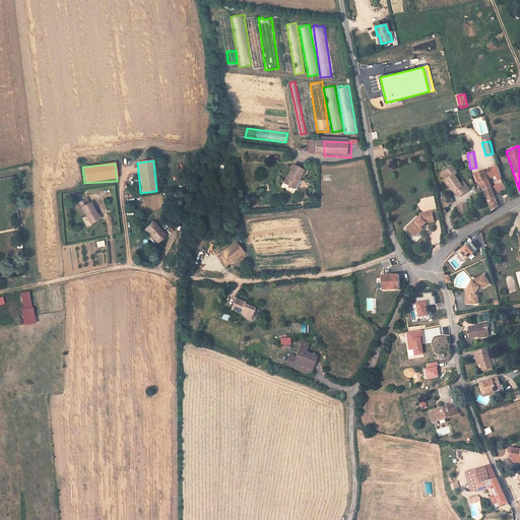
[(226,165),(215,164),(214,175),(224,176),(226,165)]
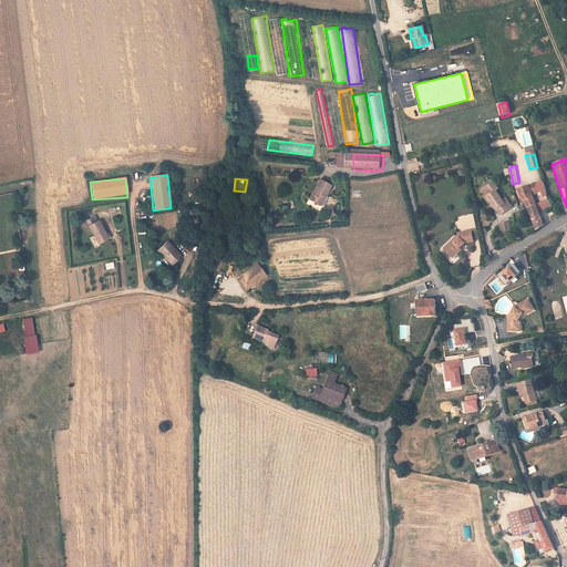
[(325,197),(330,187),(319,181),(309,200),(317,205),(321,196),(325,197)]
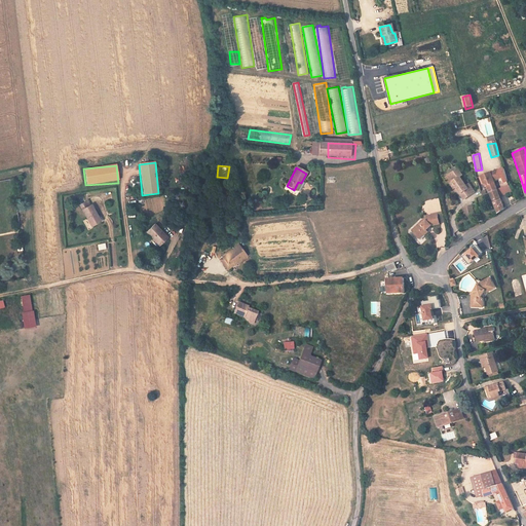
[(452,185),(455,189),(458,187),(459,189),(458,190),(463,198),(470,194),(475,191),(470,183),(466,185),(460,176),(463,174),(459,167),(449,174),(455,183),(452,185)]
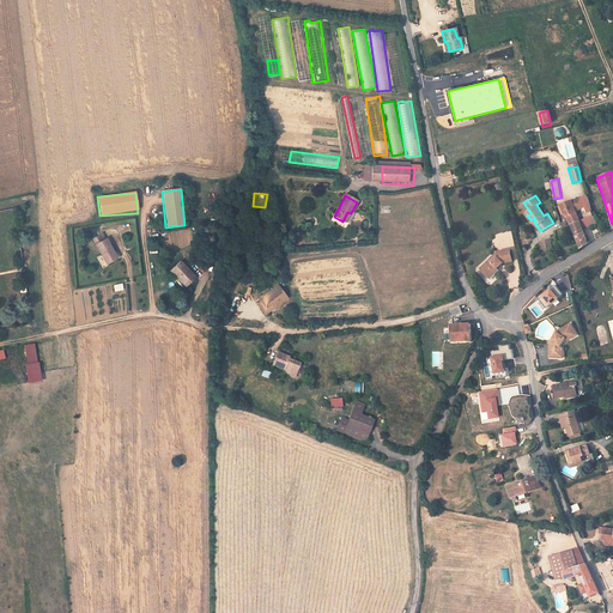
[(569,213),(571,223),(580,220),(576,210),(581,208),(584,218),(593,214),(590,211),(587,199),(587,196),(557,207),(558,210),(559,217),(569,213)]
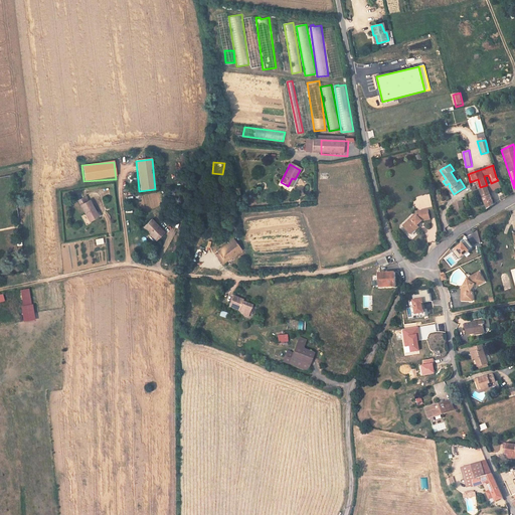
[(446,179),(440,170),(438,172),(443,181),(446,179)]
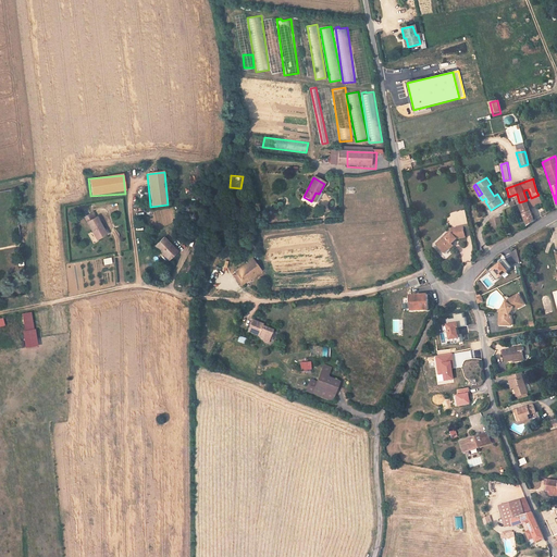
[(534,220),(527,200),(519,202),(525,223),(525,224),(534,220)]
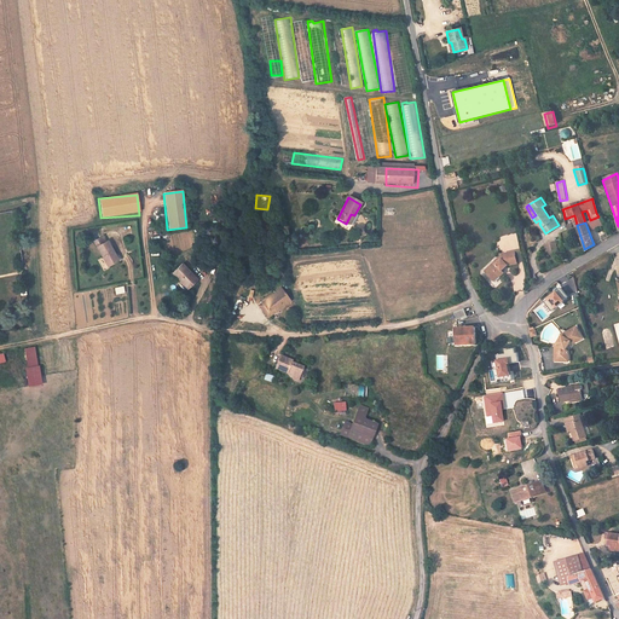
[(105,242),(102,236),(92,242),(96,248),(105,242)]
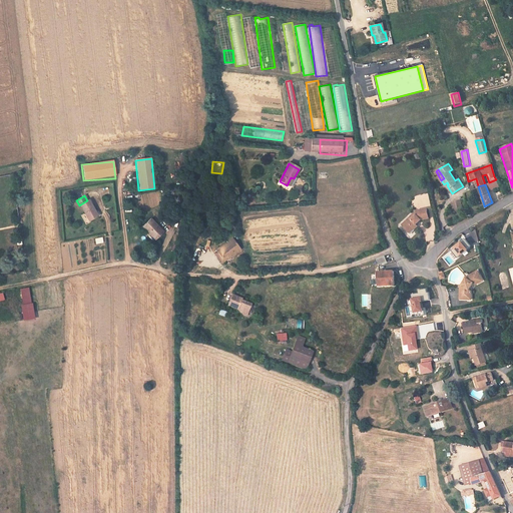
[(97,214),(89,199),(87,200),(79,205),(83,211),(85,211),(89,218),(97,214)]
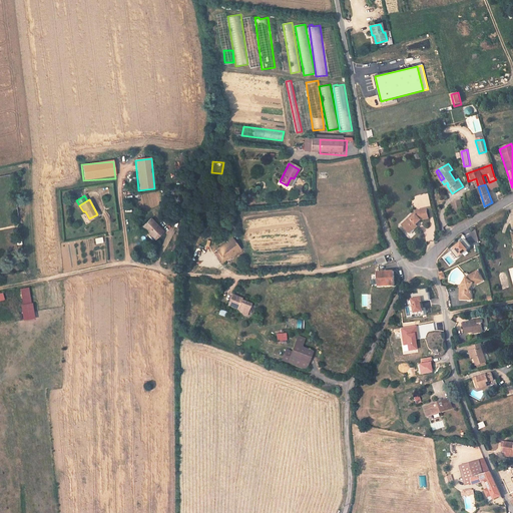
[(462,208),(460,200),(452,202),(453,210),(462,208)]
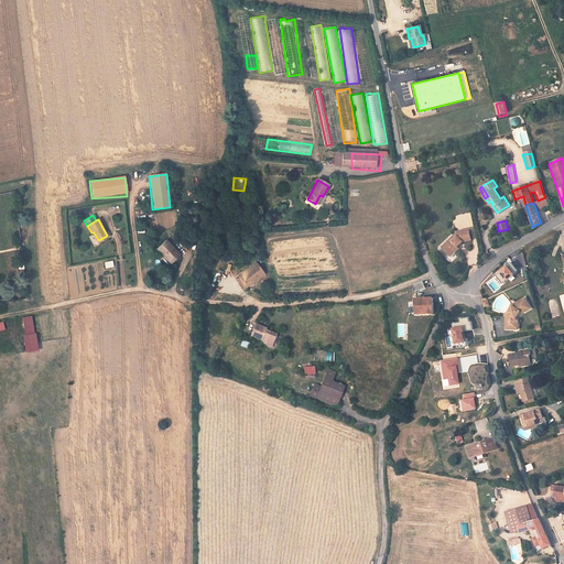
[(470,239),(469,230),(455,232),(455,237),(452,242),(449,240),(445,249),(448,251),(446,253),(452,257),(454,252),(457,253),(461,249),(458,248),(463,241),(470,239)]
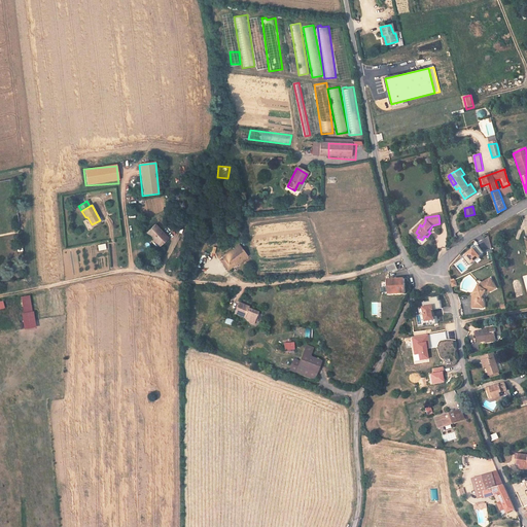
[(168,239),(155,224),(146,233),(159,247),(168,239)]
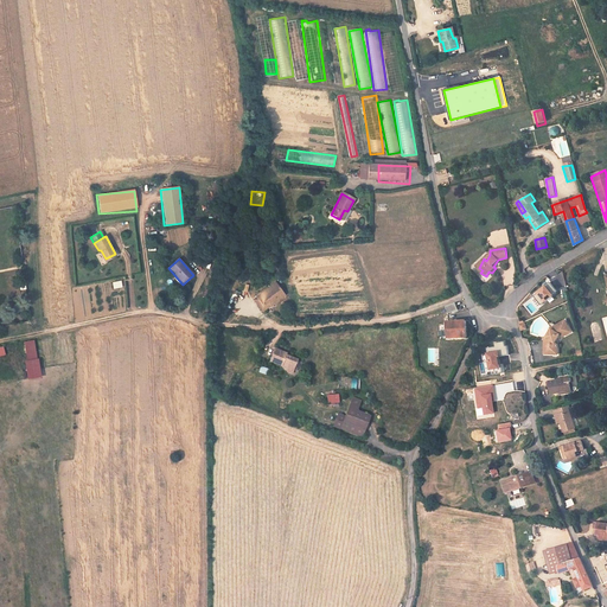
[(286,295),(276,281),(257,295),(263,304),(267,301),(270,305),(286,295)]
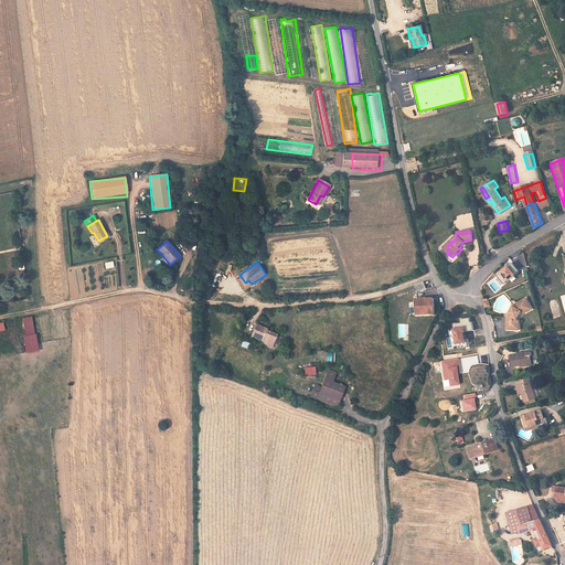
[(498,273),(499,274),(496,276),(502,284),(505,281),(513,275),(516,270),(510,263),(505,266),(498,273)]
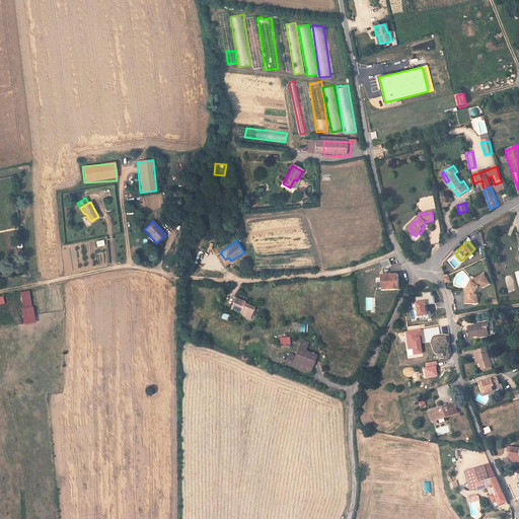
[(223,266),(231,261),(228,257),(225,260),(220,252),(216,254),(223,266)]
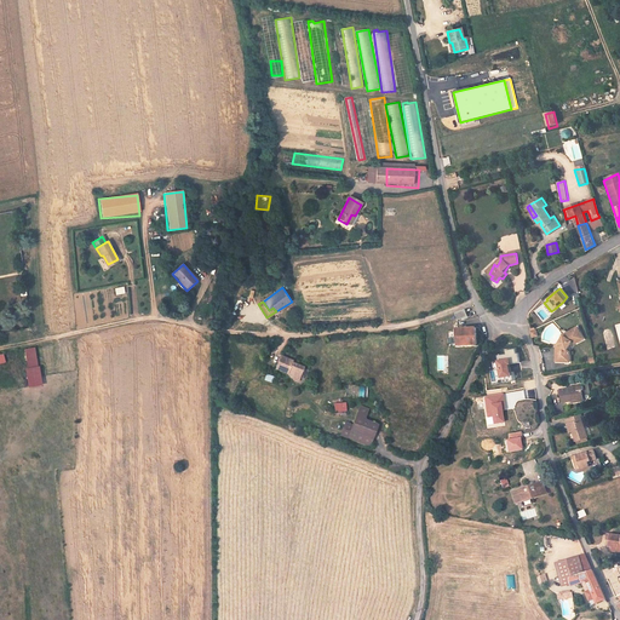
[(545,320),(549,316),(543,308),(539,311),(545,320)]
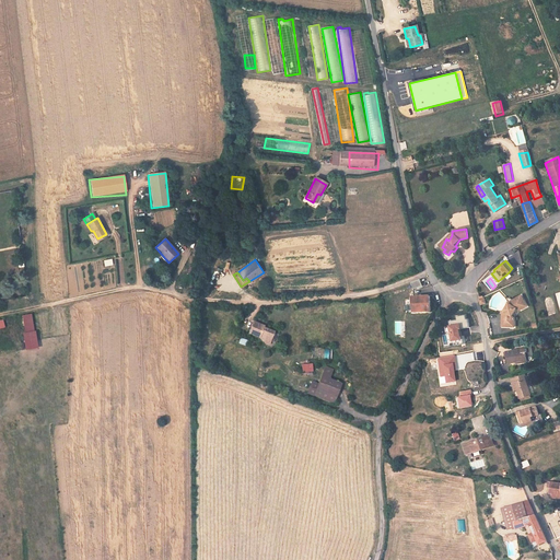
[(412,291),(422,288),(420,279),(410,282),(412,291)]
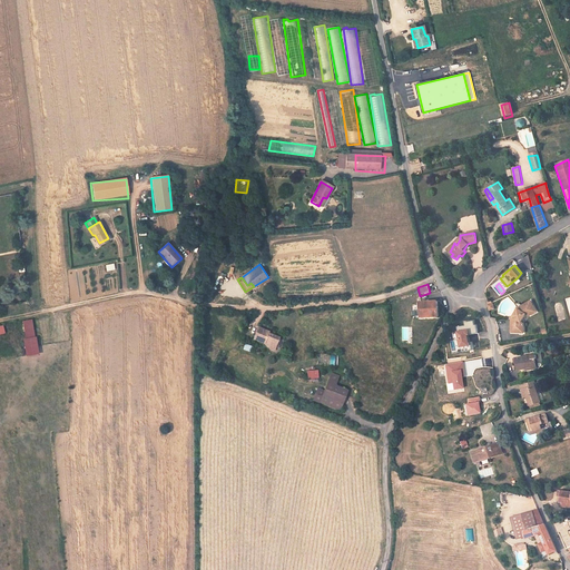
[(537,313),(531,301),(520,306),(522,308),(519,313),(517,312),(512,321),(514,322),(512,326),(510,326),(511,337),(523,336),(523,325),(520,324),(523,316),(528,318),(537,313)]
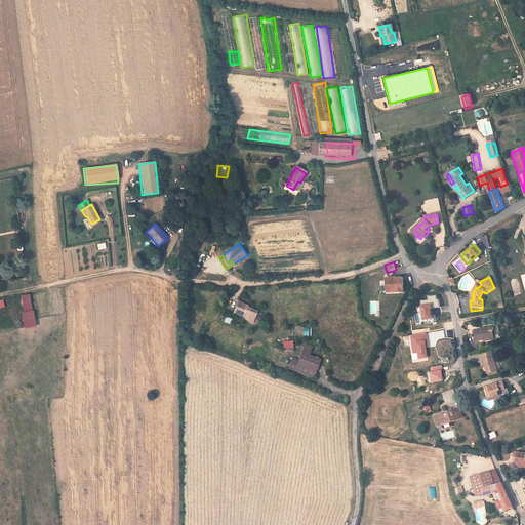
[(403,290),(402,278),(386,278),(387,291),(403,290)]
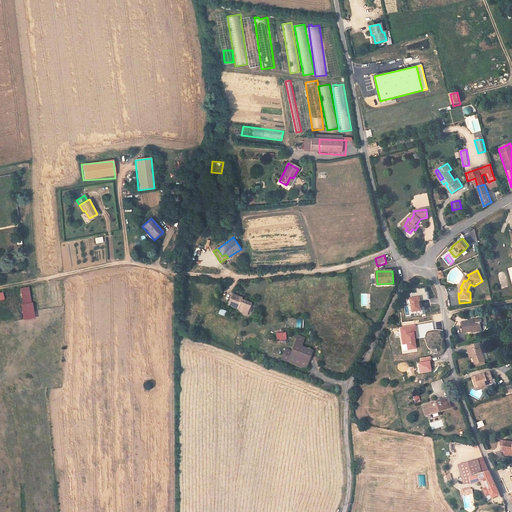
[(30,287),(19,288),(24,320),(34,319),(30,287)]
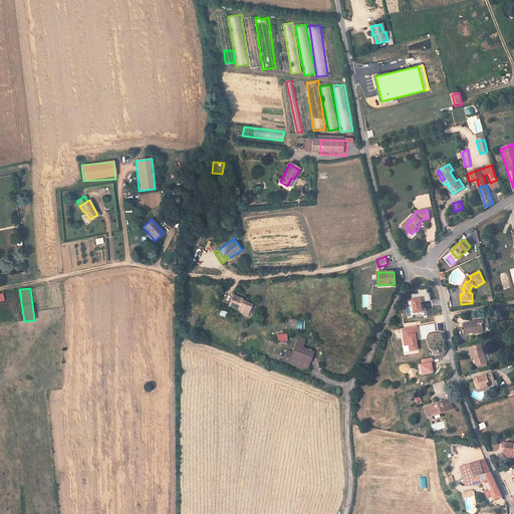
[(250,312),(253,303),(245,300),(245,298),(235,294),(231,306),(240,309),(241,313),(246,314),(246,311),(250,312)]
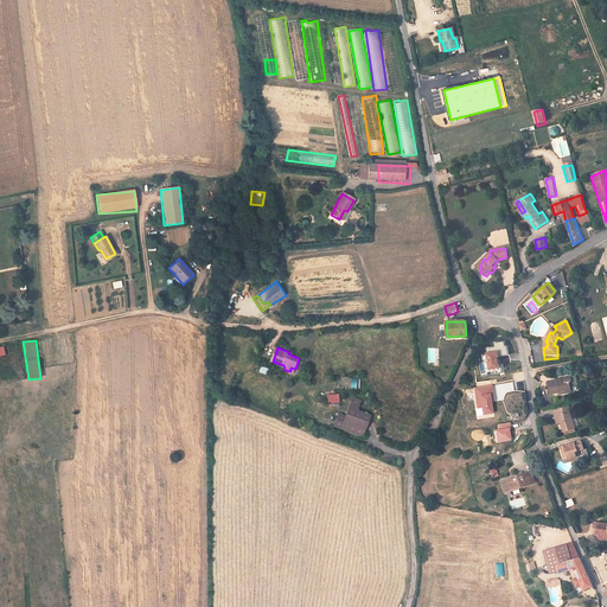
[(498,356),(497,351),(485,353),(489,369),(498,368),(496,357),(498,356)]
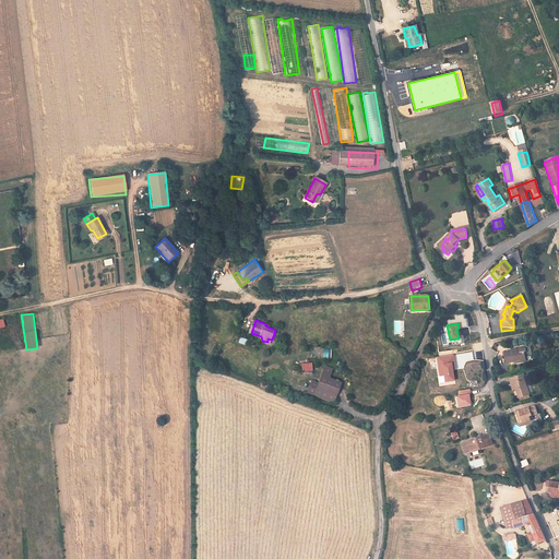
[(524,360),(523,354),(526,353),(524,346),(503,353),(507,366),(524,360)]
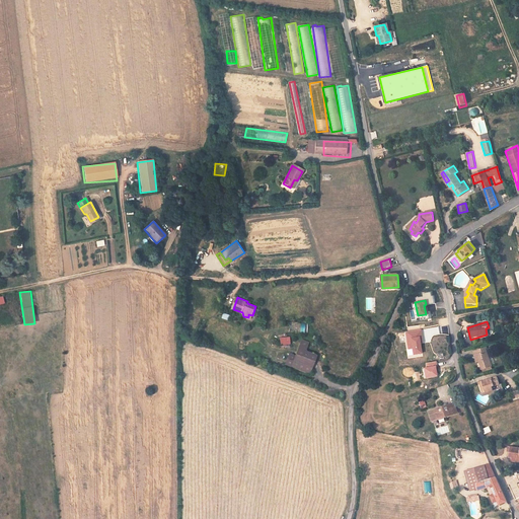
[(306,325),(289,323),(289,334),(306,335),(306,325)]
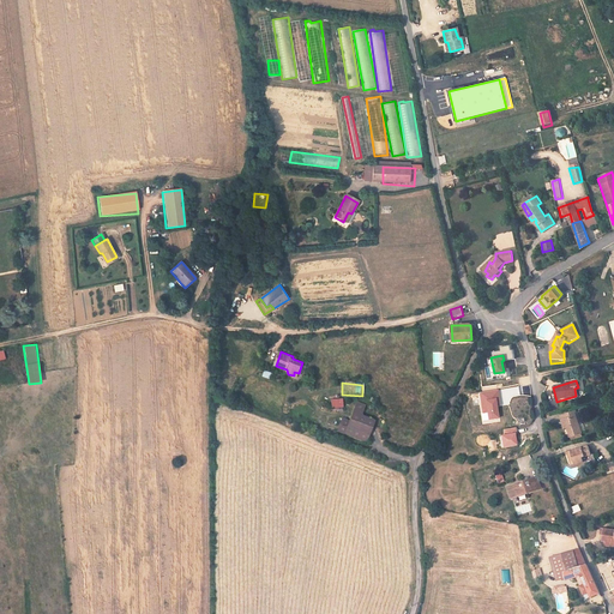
[(499,417),(497,404),(500,403),(498,390),(480,393),(483,413),(488,411),(489,419),(499,417)]
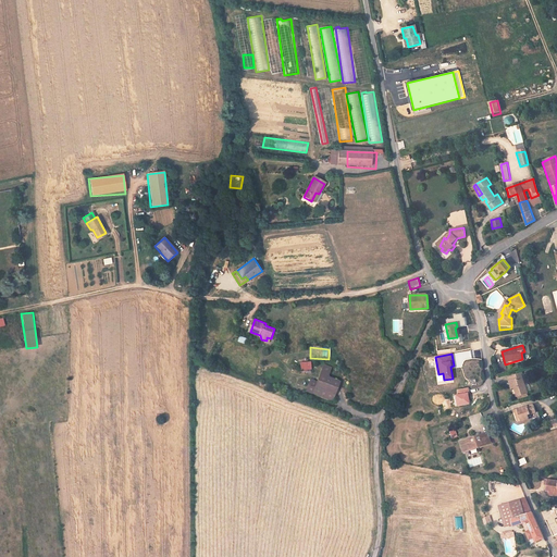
[(330,403),(337,382),(325,378),(329,367),(321,364),(314,382),(309,381),(304,394),(330,403)]
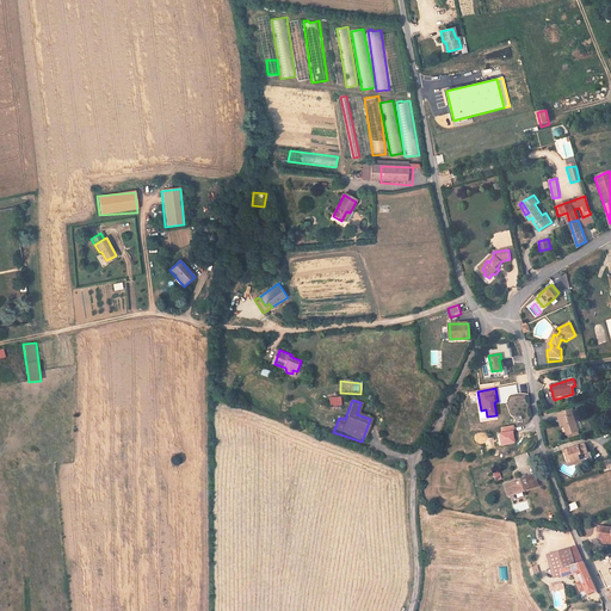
[(580,432),(572,411),(557,417),(560,423),(563,421),(569,437),(580,432)]
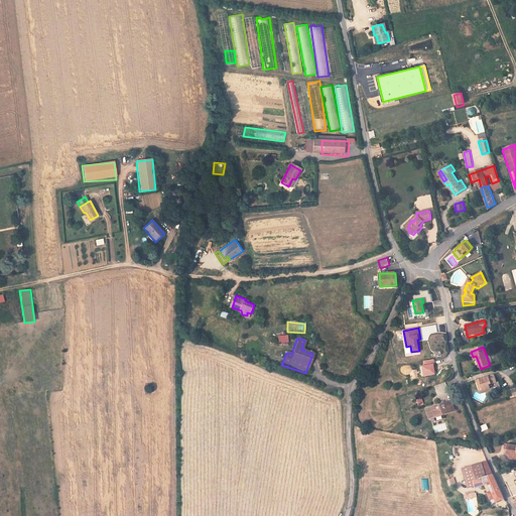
[(423,362),(424,366),(422,366),(423,376),(434,374),(433,365),(434,365),(434,360),(423,362)]
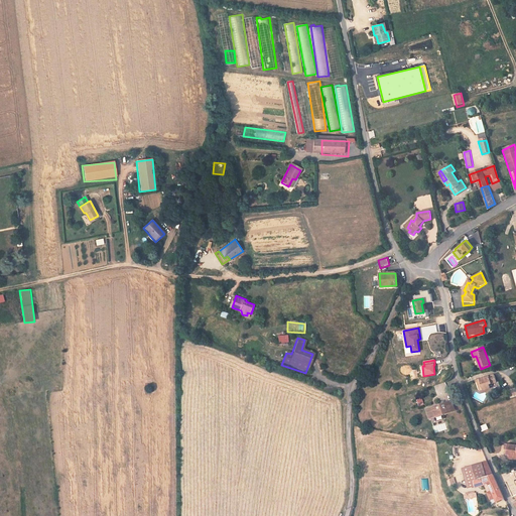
[(490,385),(499,382),(496,376),(478,382),(480,387),(483,386),(484,390),(491,388),(490,385)]
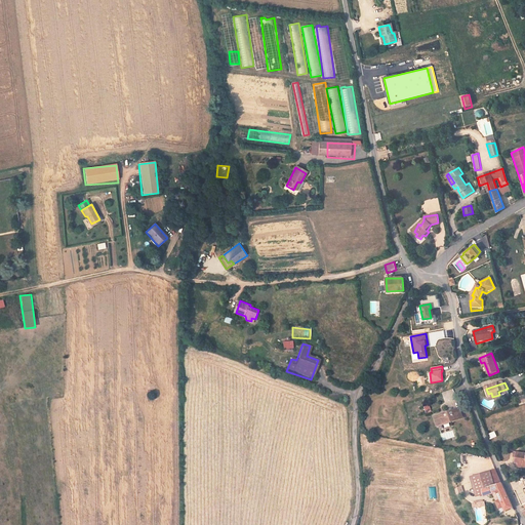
[(436,427),(457,420),(454,411),(433,416),(436,427)]
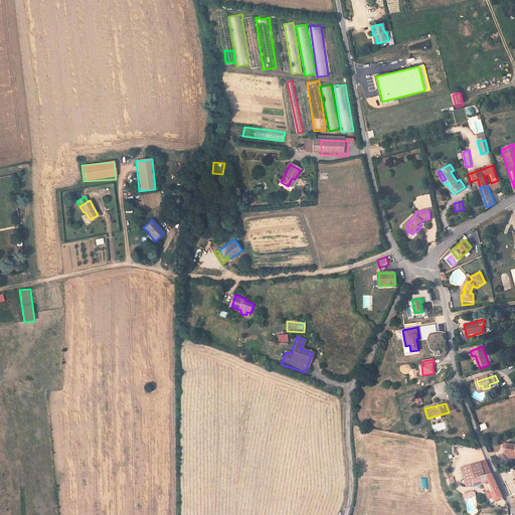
[(514,446),(508,445),(508,450),(506,450),(506,456),(508,457),(508,461),(514,461),(514,446)]
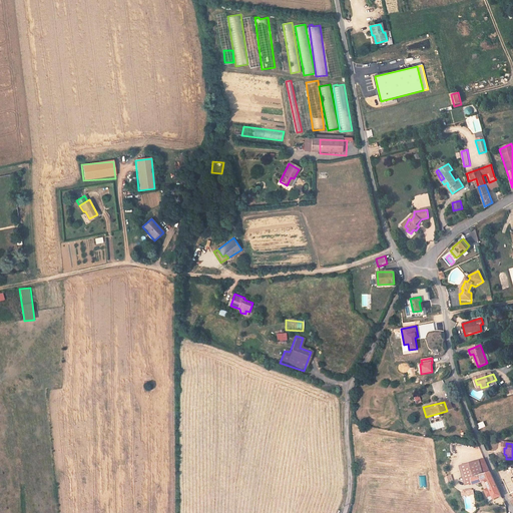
[(483,460),(459,467),(465,486),(471,484),(470,480),(470,478),(488,471),(483,460)]
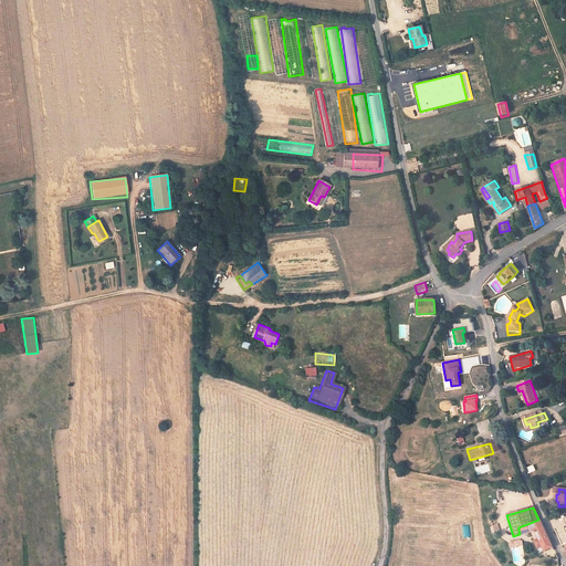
[(553,548),(538,520),(519,527),(519,530),(520,534),(521,535),(531,532),(534,532),(538,538),(542,546),(544,551),(553,548)]
